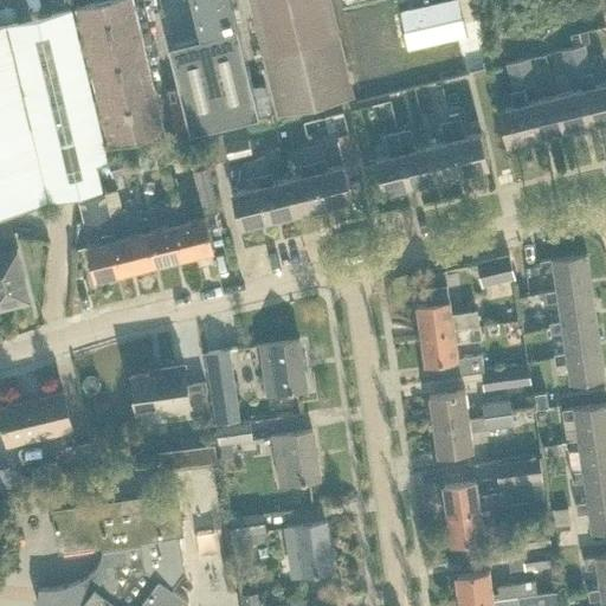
[(108,144),(163,133),(133,0),(100,0),(76,6),(108,144)]
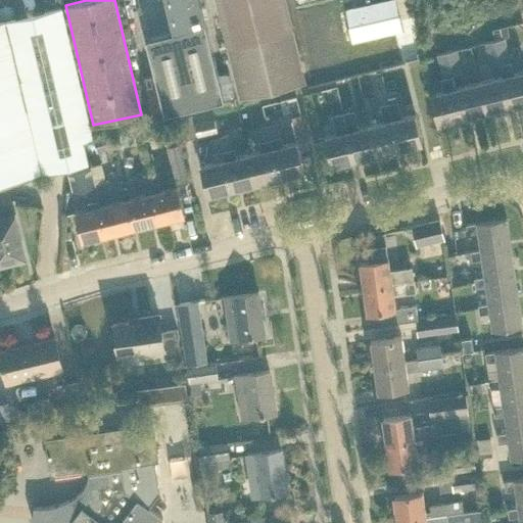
[(218,74),(199,0),(164,0),(173,31),(145,37),(163,112),(224,98),(218,74)]
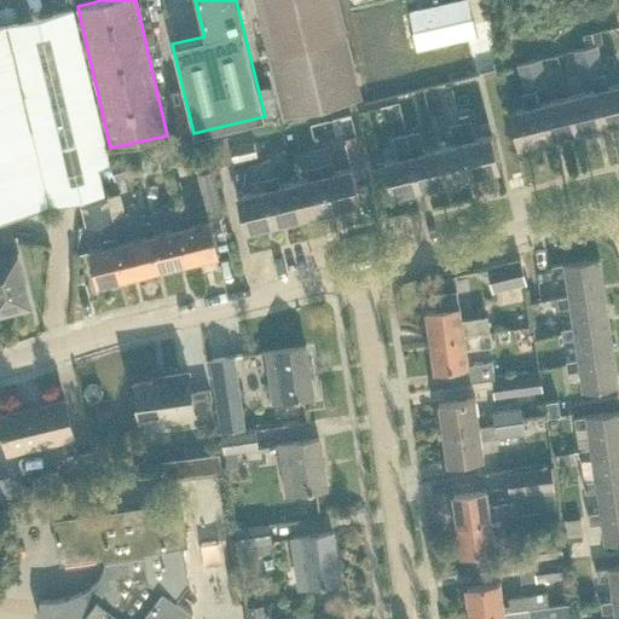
[(255,0),(283,111),(360,93),(337,0),(255,0)]
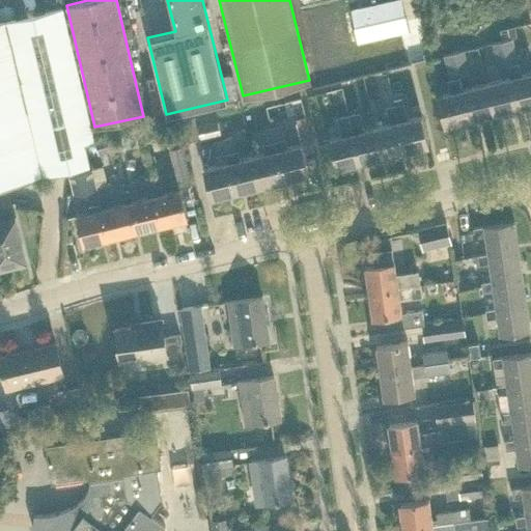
[(358,40),(408,30),(400,0),(391,0),(351,9),(358,40)]
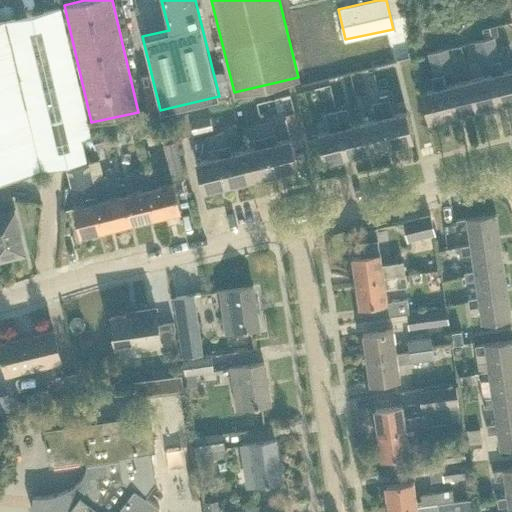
[(81,137),(90,135),(60,6),(0,19),(0,178),(85,158),(81,137)]
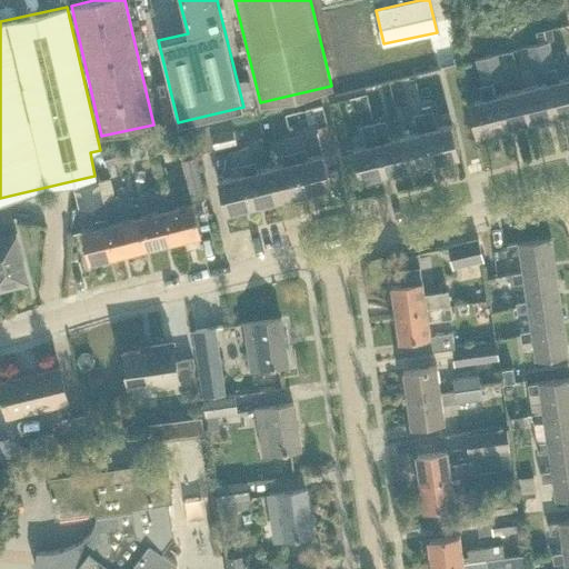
[(568,76),(558,79),(549,40),(537,42),(543,70),(547,82),(555,115),(568,110),(568,76)]
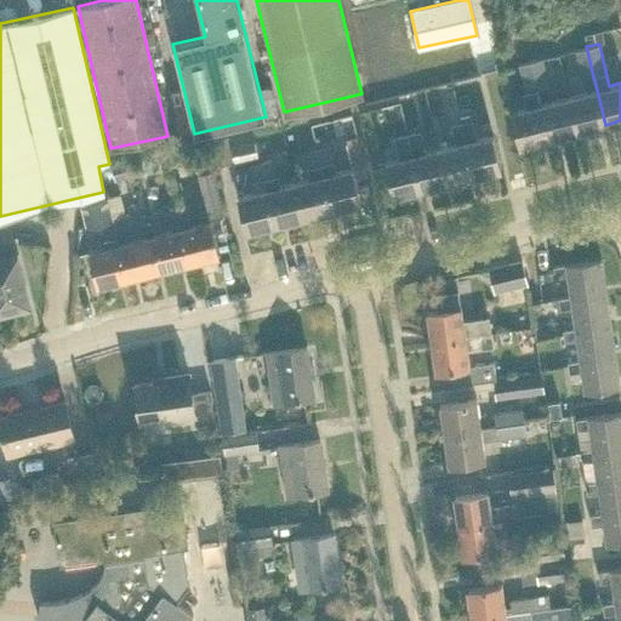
[(574,50),(581,79),(593,77),(586,46),(574,50)]
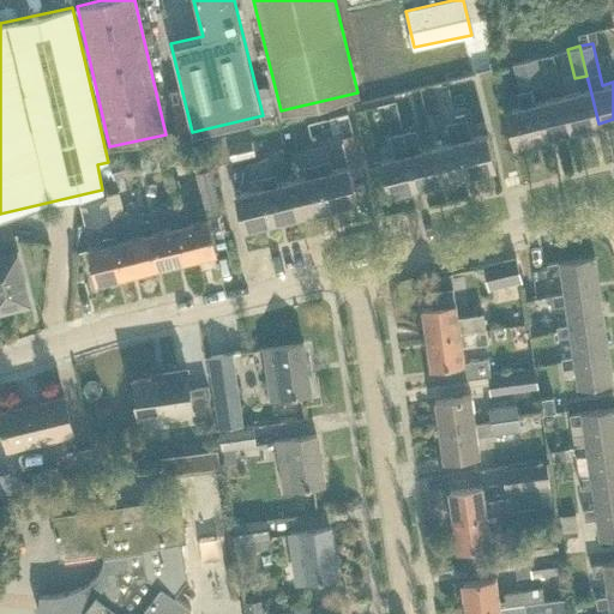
[(524,60),(531,89),(543,85),(537,56),(524,60)]
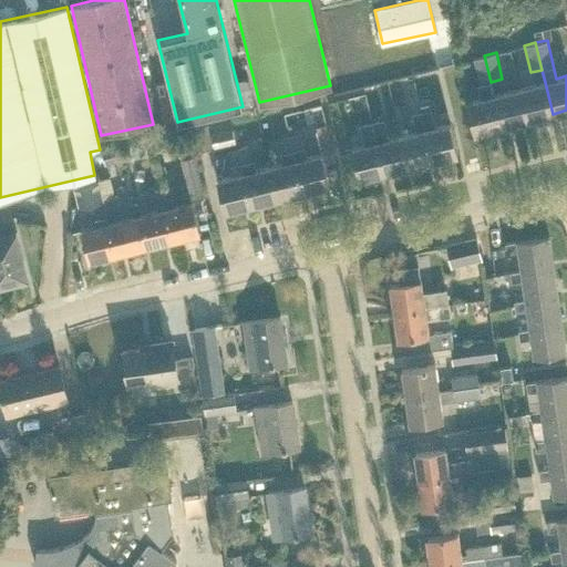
[(493,94),(491,82),(484,55),(473,58),(483,98),(467,101),(475,133),(502,126),(493,94)]
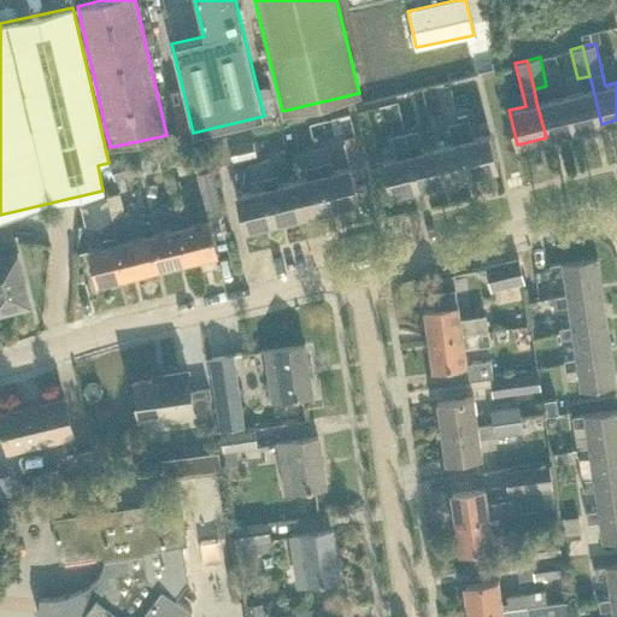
[(269,84),(257,87),(264,116),(275,112),(269,84)]
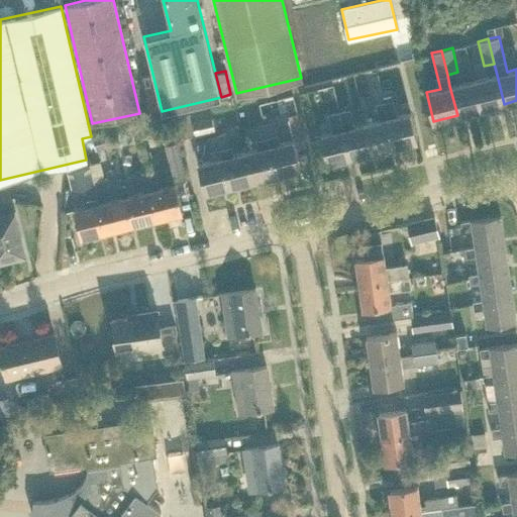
[(474,81),(481,110),(504,104),(497,75),(486,77),(474,81)]
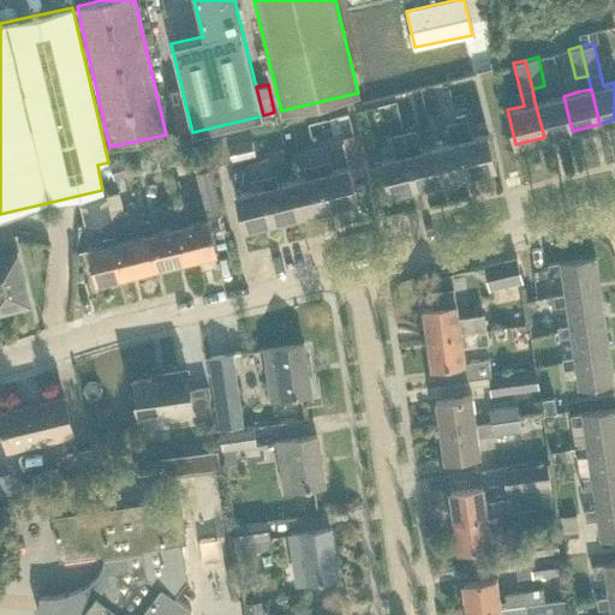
[(548,100),(535,102),(544,137),(572,131),(563,96),(548,100)]
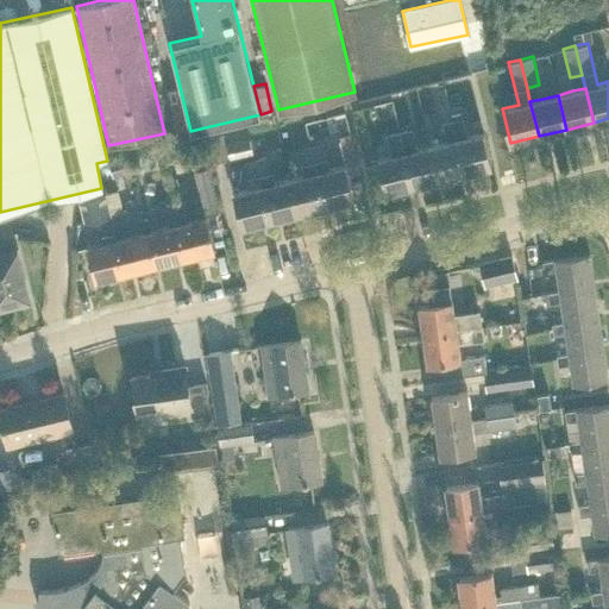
[(452,119),(460,117),(458,107),(449,110),(452,119)]
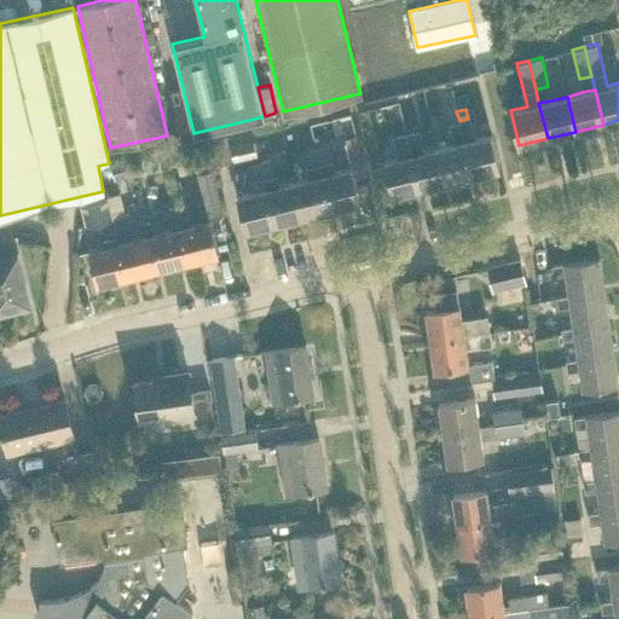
[(499,168),(491,134),(474,139),(469,120),(460,122),(472,174),(499,168)]
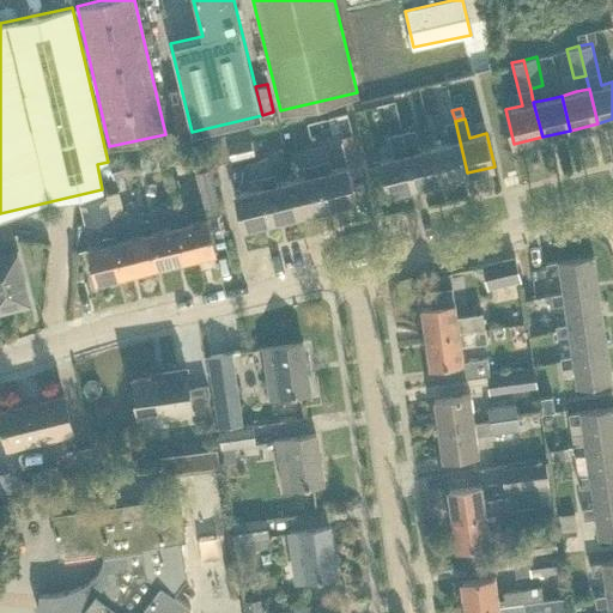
[(441,180),(467,173),(455,121),(444,123),(449,143),(434,147),(441,180)]
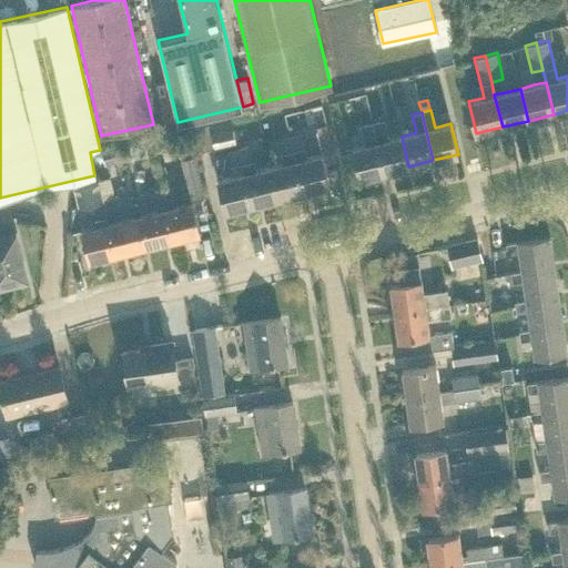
[(408,166),(402,137),(386,140),(382,122),(373,124),(384,172),(408,166)]
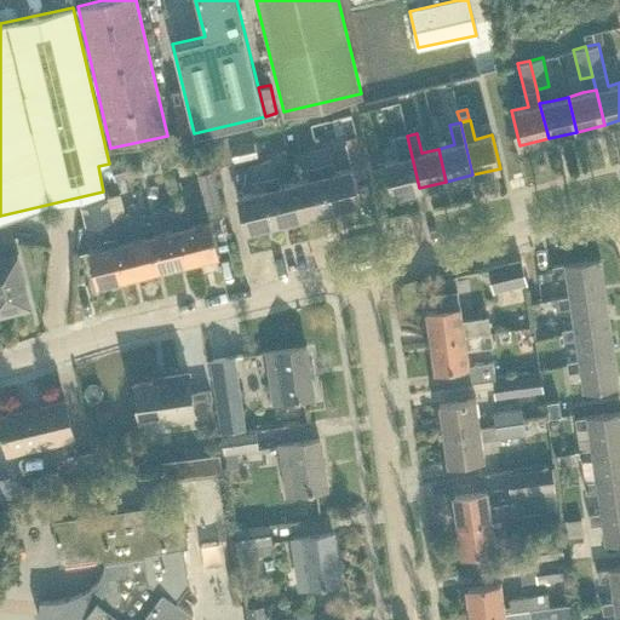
[(392,194),(419,188),(407,136),(397,138),(401,158),(384,161),(392,194)]
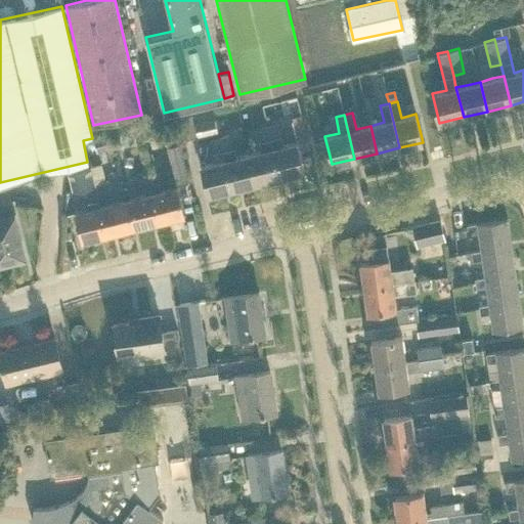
[(197,136),(191,116),(178,120),(182,139),(197,136)]
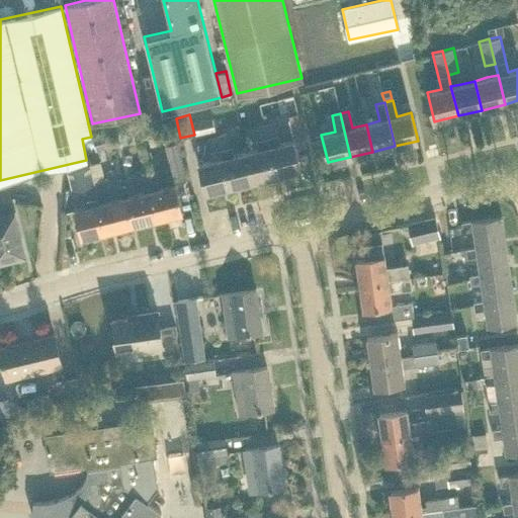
[(287,118),(292,140),(294,148),(305,146),(297,116),(287,118)]
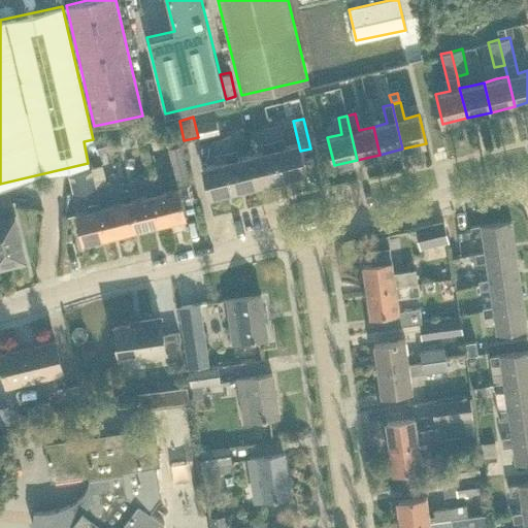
[(220,133),(217,121),(197,125),(200,138),(220,133)]
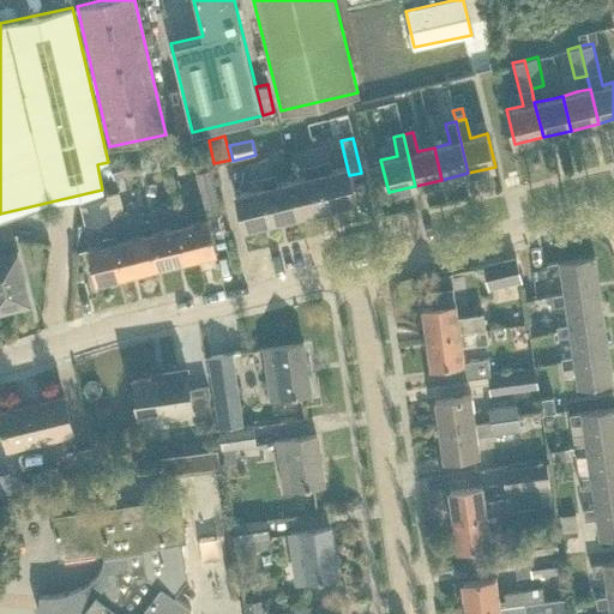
[(186,155),(184,143),(161,148),(164,161),(186,155)]
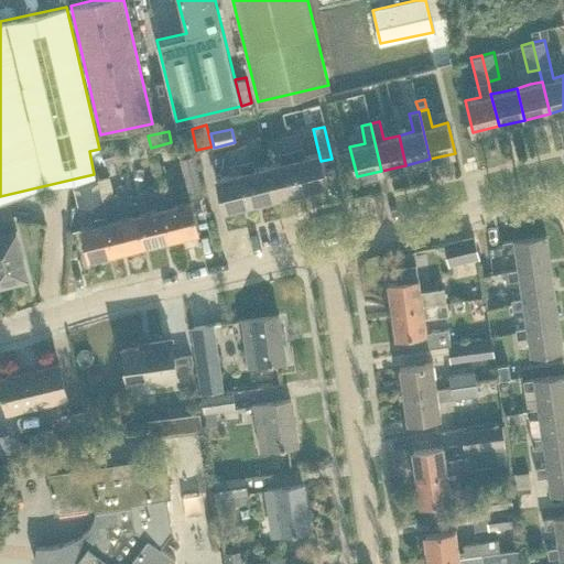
[(288,134),(291,149),(302,147),(297,132),(288,134)]
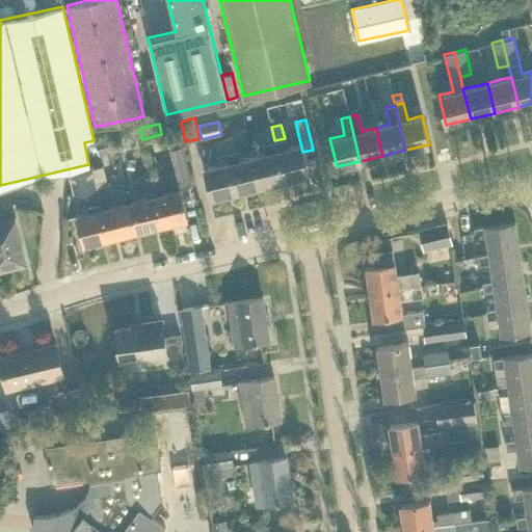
[(273,141),(274,140),(271,127),(261,129),(264,143),(273,141)]
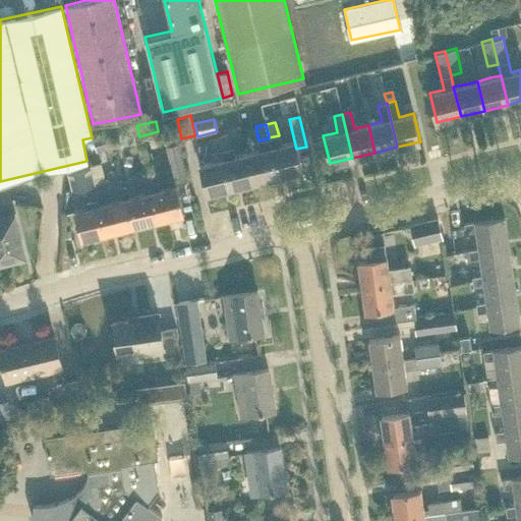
[(219,135),(222,150),(232,148),(228,133),(219,135)]
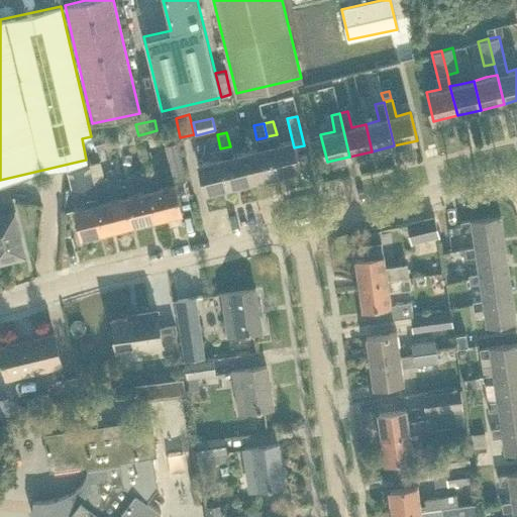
[(96,148),(109,145),(107,134),(94,137),(96,148)]
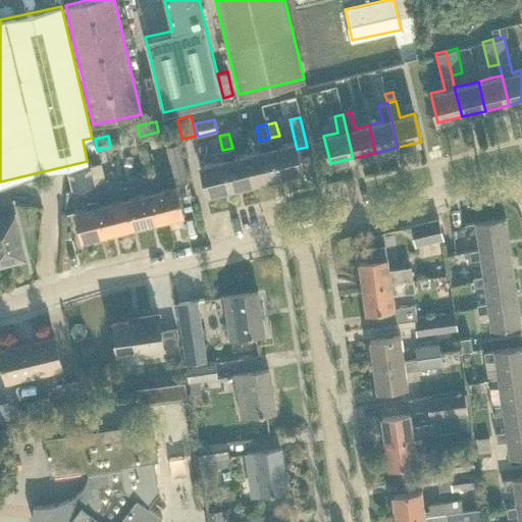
[(200,164),(207,194),(231,188),(224,158),(222,150),(219,136),(209,139),(212,151),(210,152),(212,161),(200,164)]
